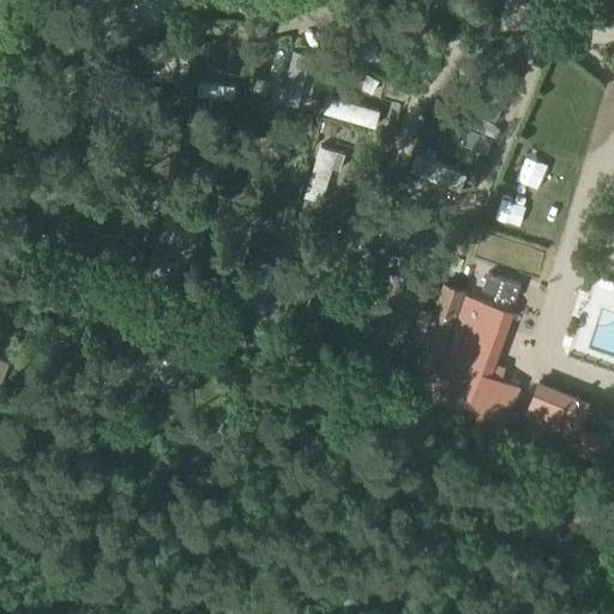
[(361,7),(353,23),(387,43),(397,28),(361,7)]
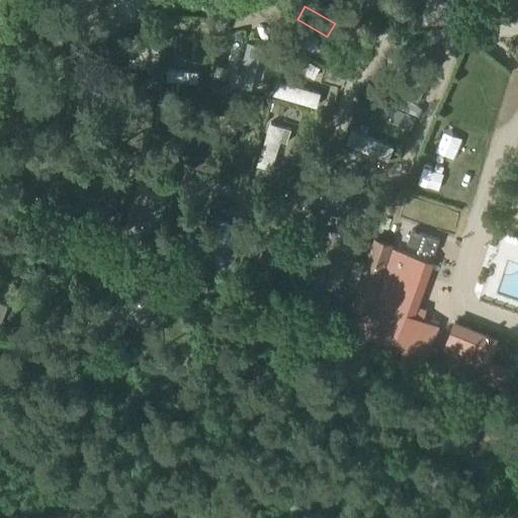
[(153,20),(150,30),(160,32),(163,22),(153,20)]
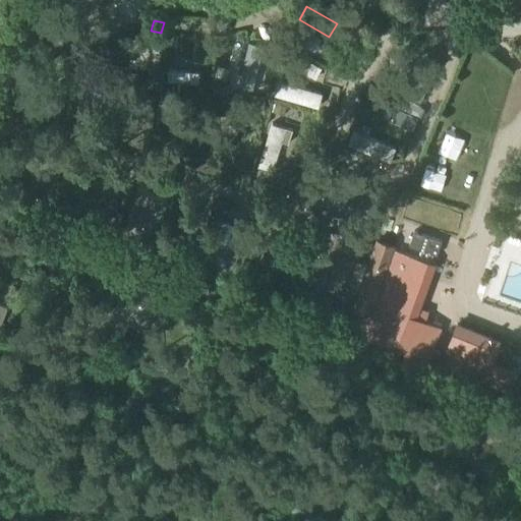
[(167,35),(166,45),(175,46),(176,36),(167,35)]
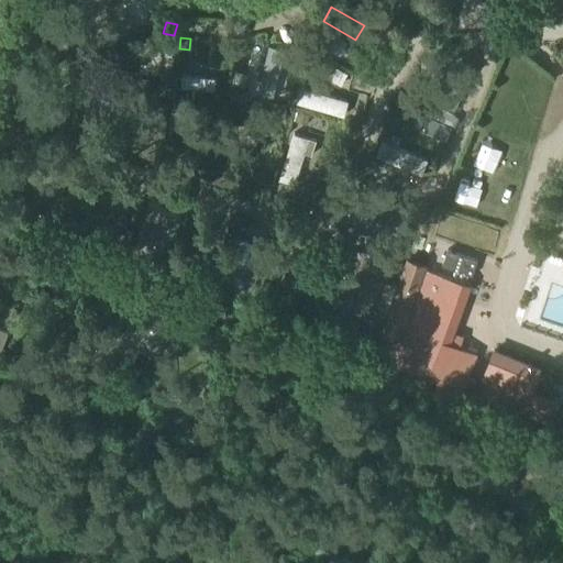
[(256,62),(253,76),(261,78),(257,90),(274,94),(285,50),(269,46),(265,64),(256,62)]
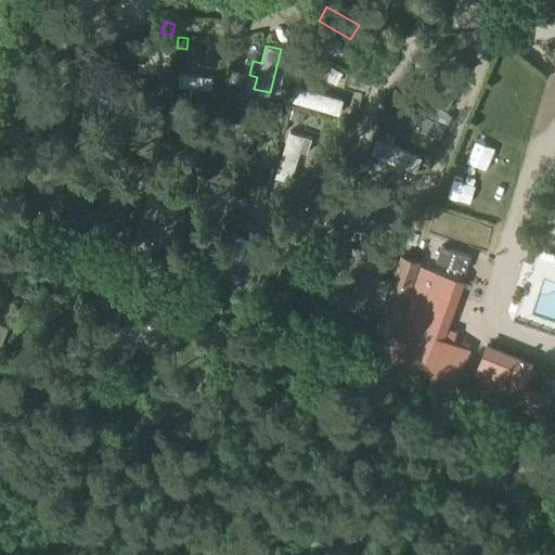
[(451,62),(433,101),(448,108),(466,69),(451,62)]
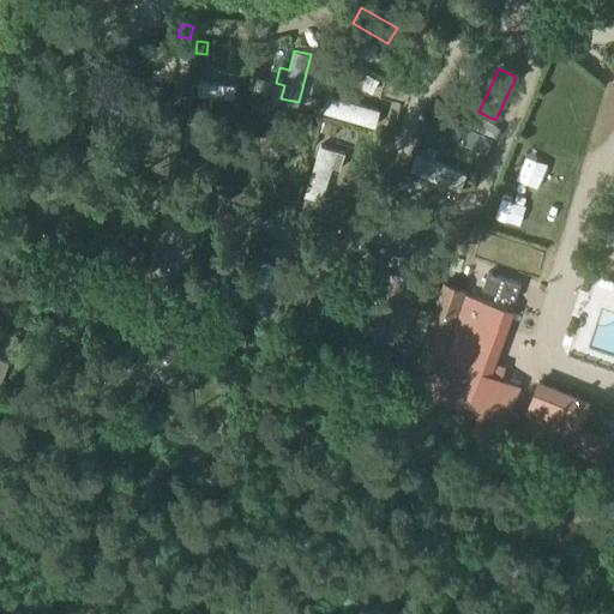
[(361,72),(355,84),(372,92),(378,80),(361,72)]
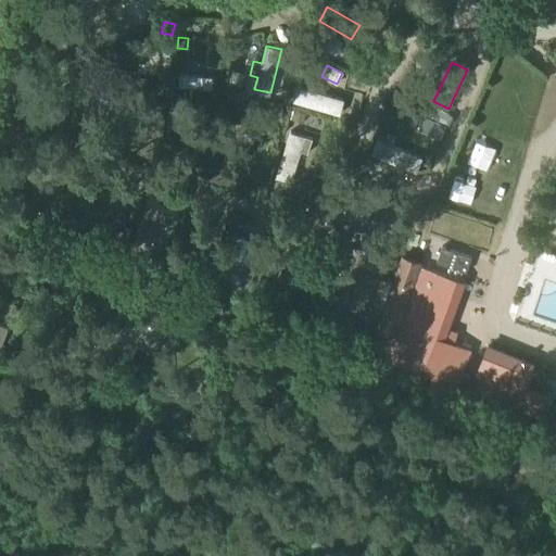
[(180,75),(179,87),(212,90),(213,78),(180,75)]
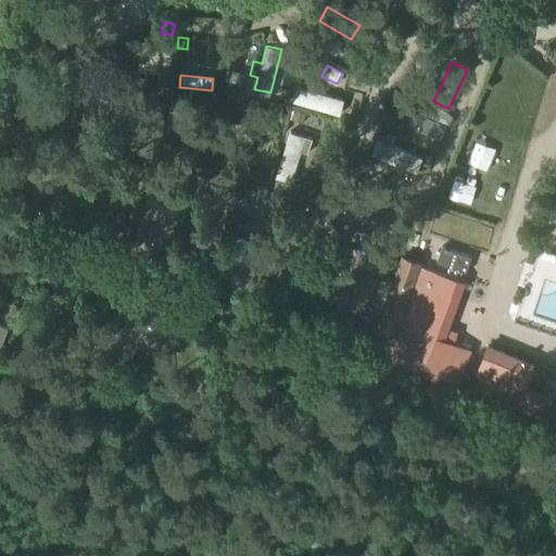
[(295,85),(291,101),(339,115),(343,99),(314,90),(316,86),(306,83),(305,88),(295,85)]
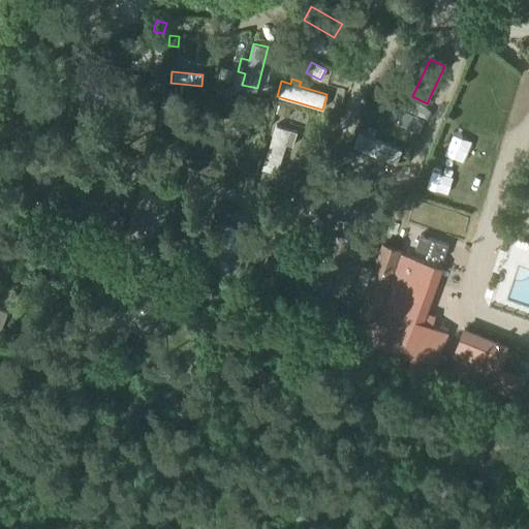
[(218,80),(215,92),(230,95),(234,84),(218,80)]
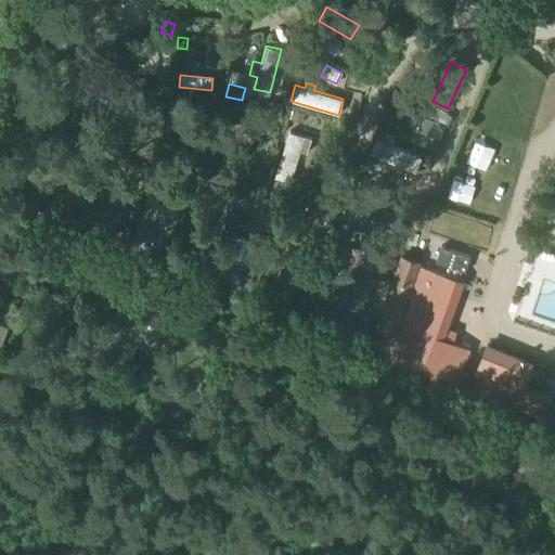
[(418,108),(411,121),(425,128),(431,115),(418,108)]
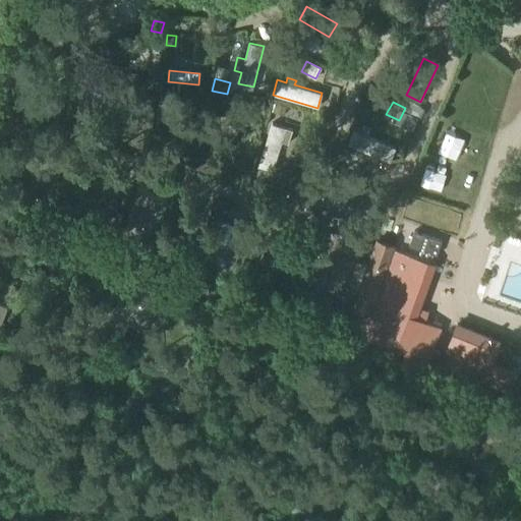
[(410,103),(406,113),(415,117),(417,118),(419,119),(423,109),(420,108),(410,103)]
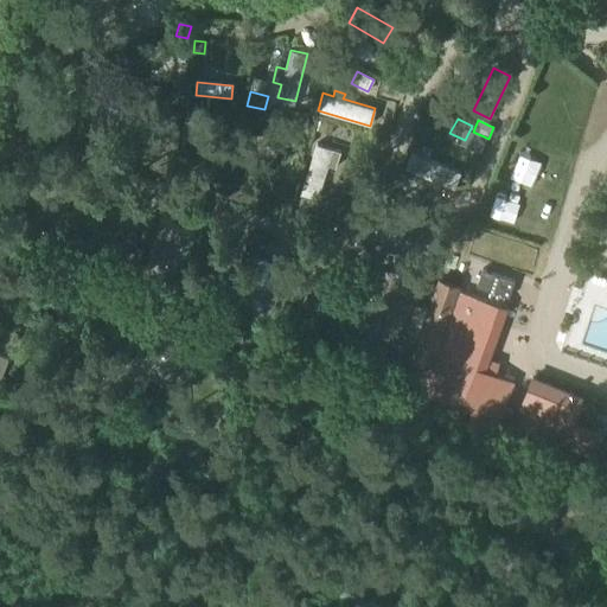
[(317,145),(300,195),(318,199),(328,166),(336,168),(342,152),(317,145)]
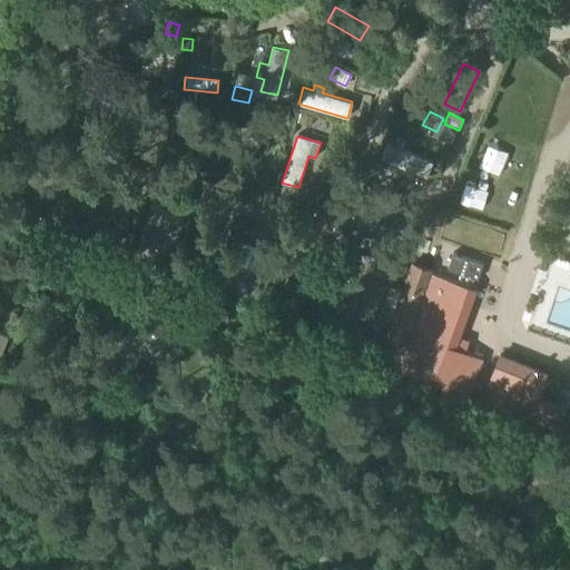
[(386,143),(380,158),(425,177),(432,161),(386,143)]
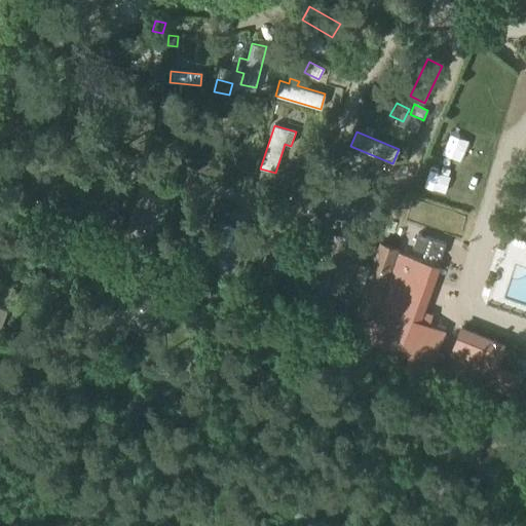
[(352,177),(335,210),(348,217),(366,184),(352,177)]
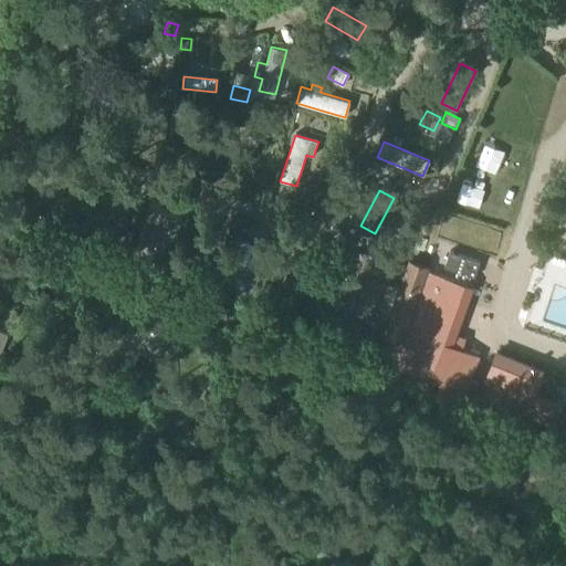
[(426,203),(422,222),(443,227),(448,208),(426,203)]
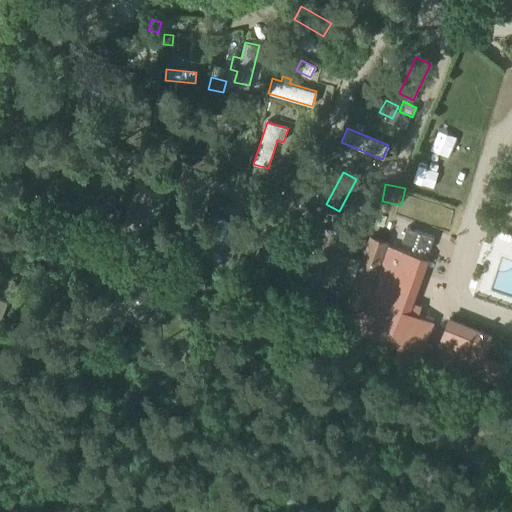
[(151,194),(137,235),(150,239),(164,199),(151,194)]
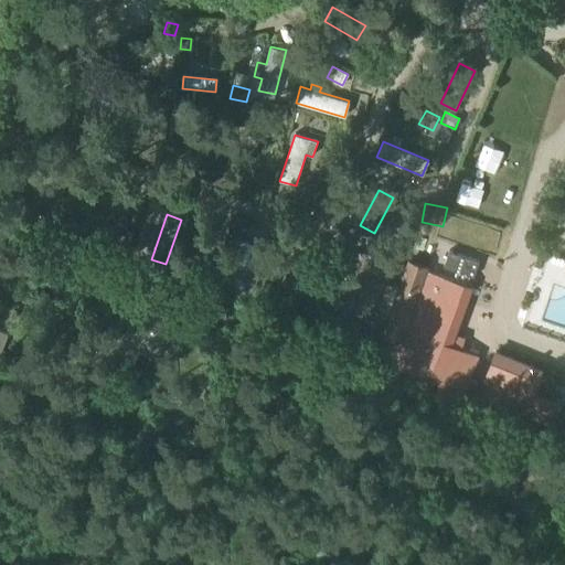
[(83,215),(83,232),(124,233),(124,216),(83,215)]
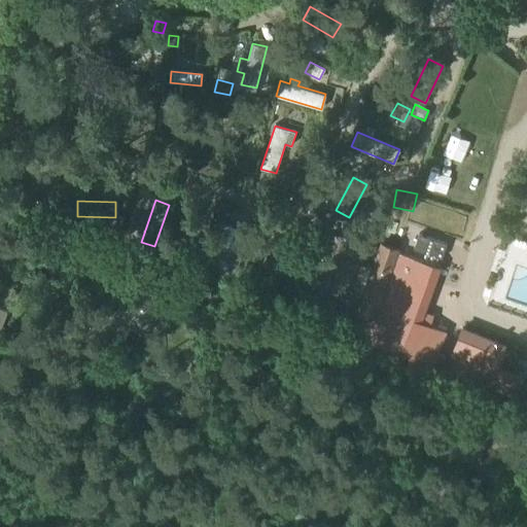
[(337,220),(337,231),(346,231),(347,220),(337,220)]
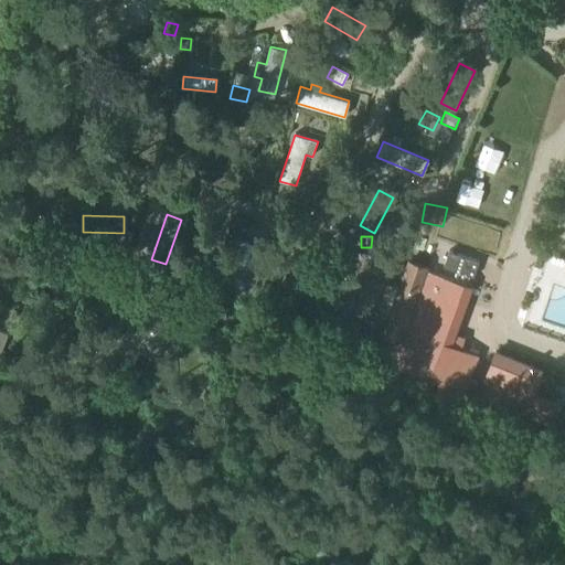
[(409,264),(384,337),(403,343),(394,368),(465,393),(477,355),(460,349),(464,341),(450,337),(470,283),(429,268),(428,270),(409,264)]
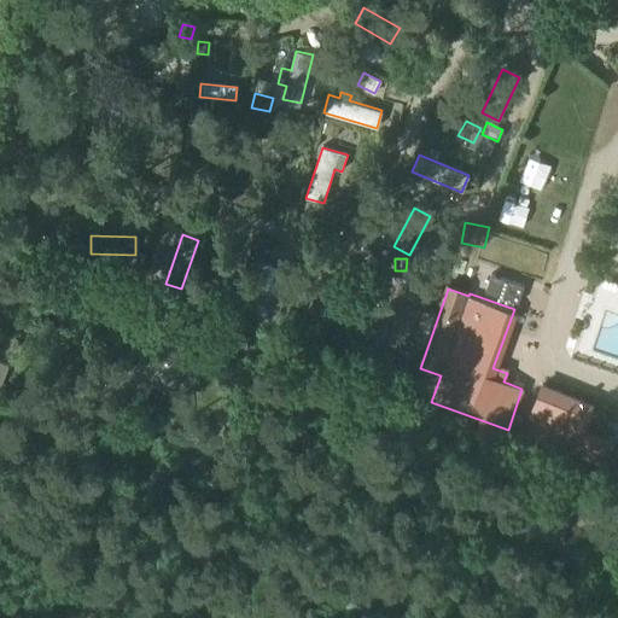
[(307,322),(302,333),(315,338),(319,327),(307,322)]
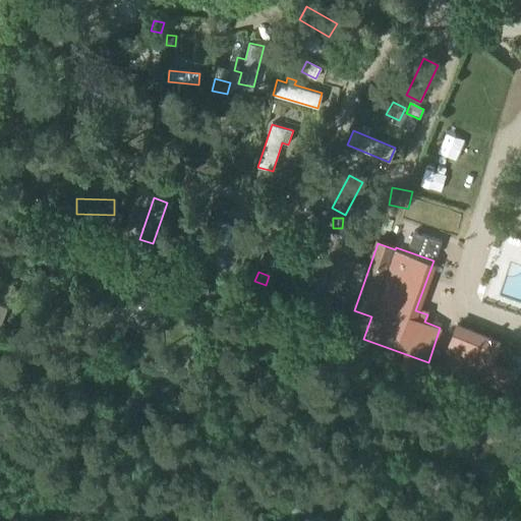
[(3,282),(0,288),(0,294),(10,299),(14,287),(3,282)]
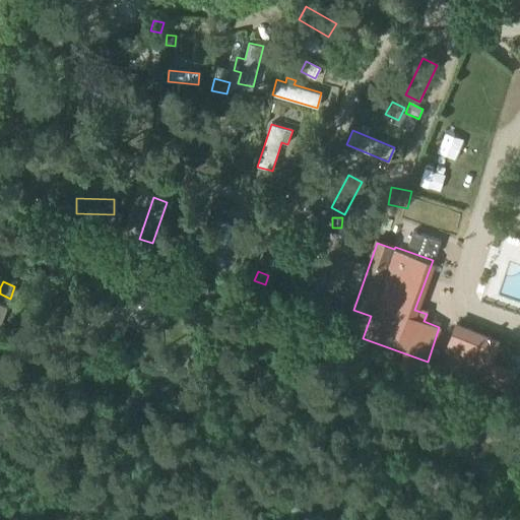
[(121,285),(101,335),(118,341),(130,312),(145,318),(152,299),(121,285)]
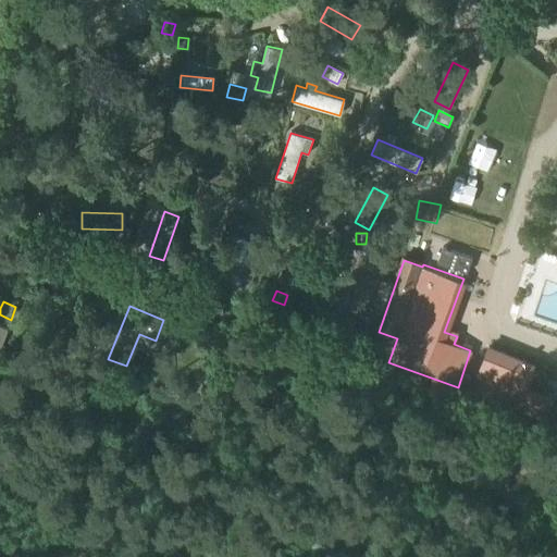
[(480,379),(474,390),(544,419),(552,400),(525,390),(535,366),(489,347),(477,378),(480,379)]
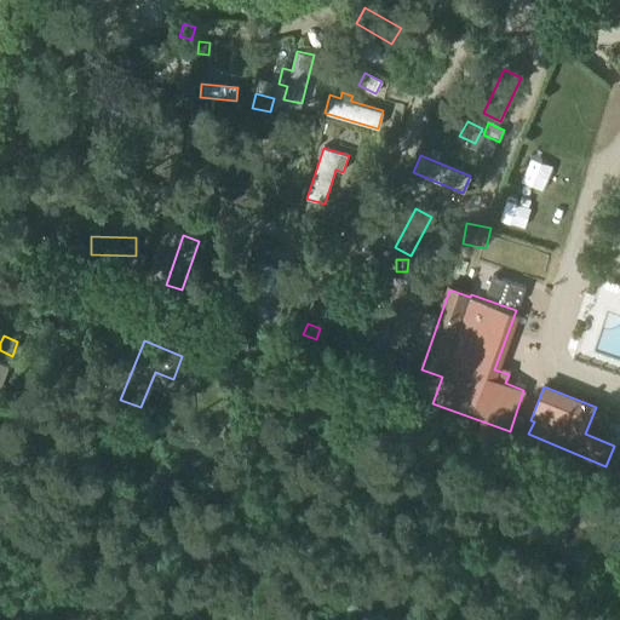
[(500,483),(495,494),(510,501),(515,491),(500,483)]
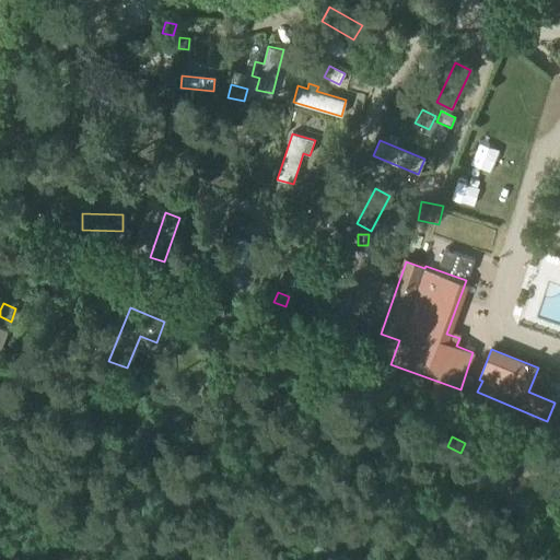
[(172,550),(166,559),(187,559),(188,559),(172,550)]
